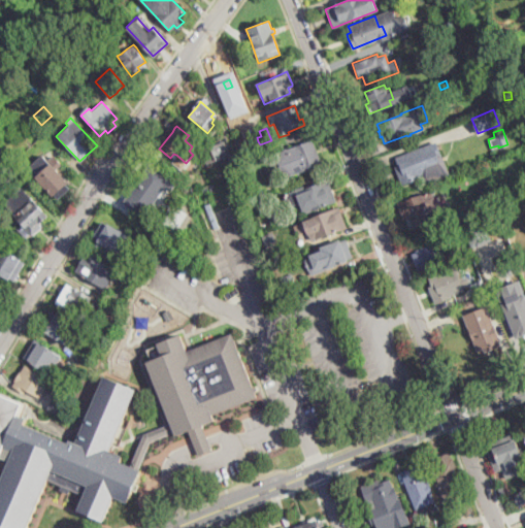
[(317,153),(321,163),(286,176),(283,177),(281,169),(290,166),(288,160),(284,162),(282,156),(275,159),(273,154),(281,152),(313,139),(317,151),(317,153)]
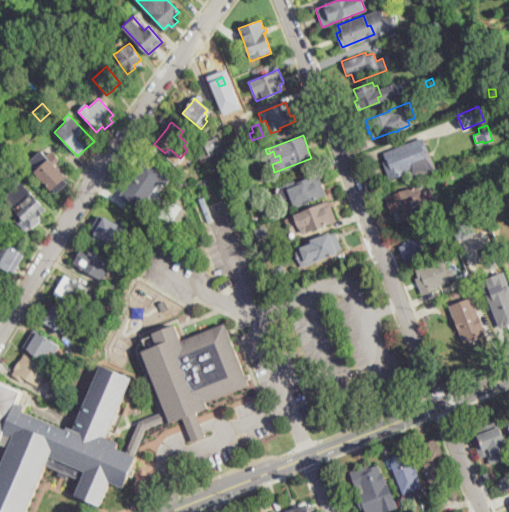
[(222,152),(199,161),(193,145),(214,137),(215,136),(216,138),(222,152)]
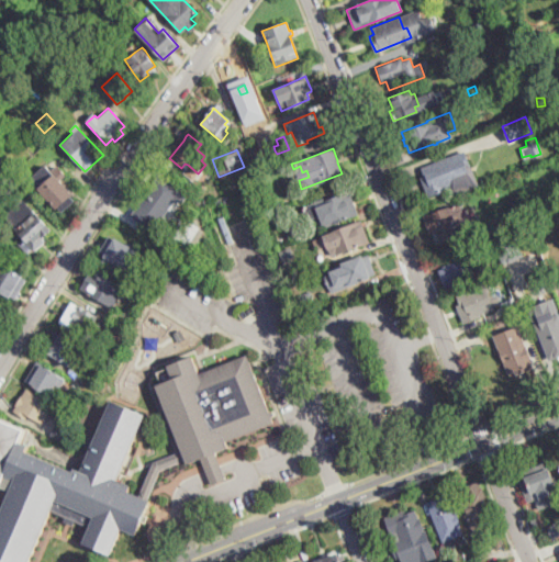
[(448,157),(453,168),(465,164),(465,167),(467,171),(468,176),(451,181),(450,182),(451,186),(449,186),(444,188),(445,191),(425,198),(421,184),(421,183),(418,177),(423,176),(421,169),(421,167),(448,157)]
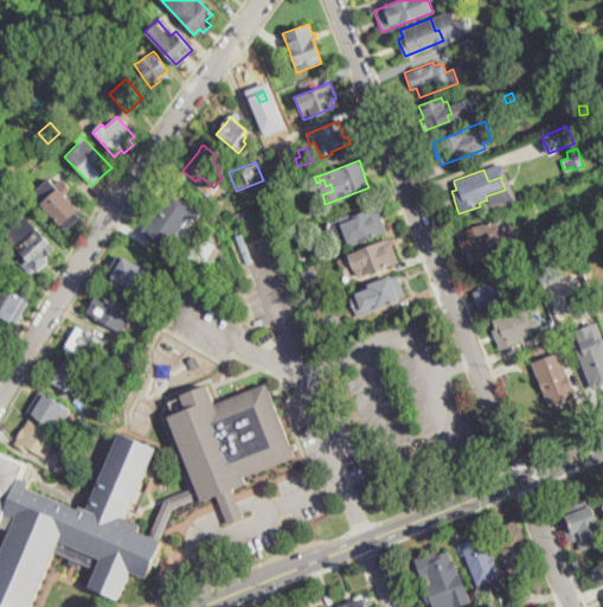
[(46,178),(53,186),(62,179),(70,190),(64,196),(77,210),(75,212),(78,217),(65,229),(62,224),(58,227),(38,205),(40,203),(31,192),(46,178)]
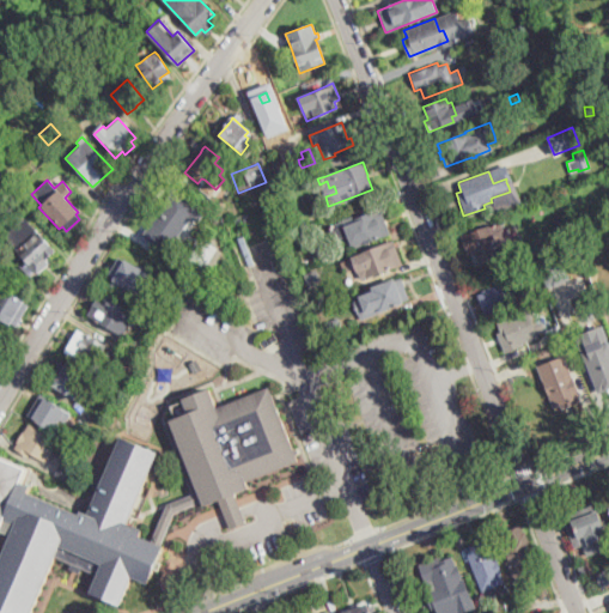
[(10,189),(5,194),(0,189),(0,187),(5,183),(10,189)]
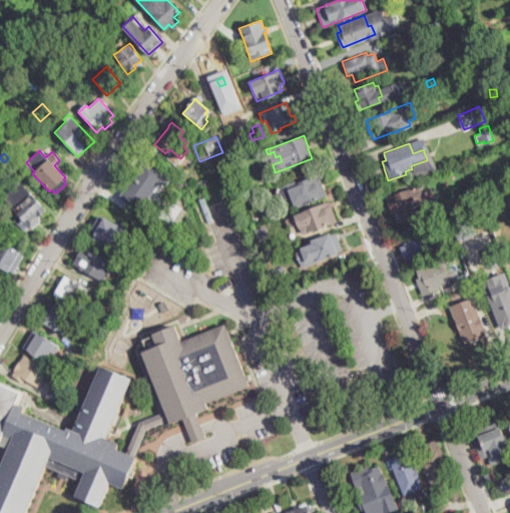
[(171,176),(163,187),(157,182),(144,200),(150,204),(143,215),(117,197),(129,180),(131,176),(145,157),(170,175),(171,176)]
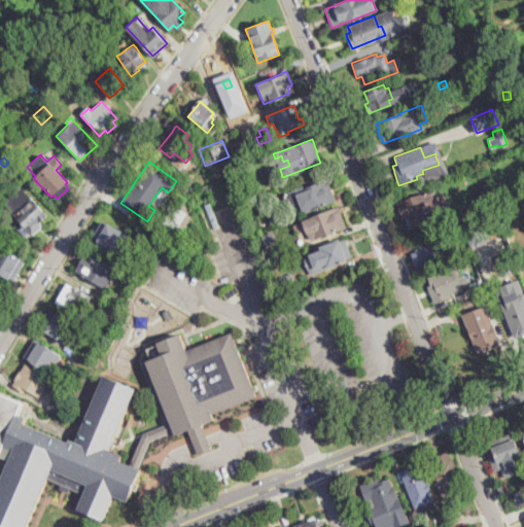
[(20,182),(18,184),(8,173),(7,172),(13,167),(24,179),(23,179),(20,182)]
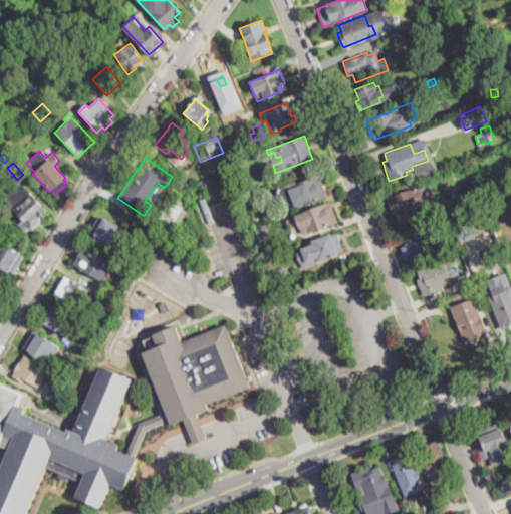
[(207,174),(203,176),(199,170),(204,168),(207,174)]
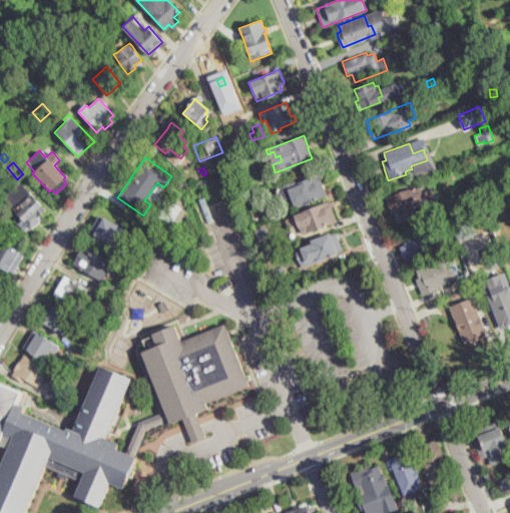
[(226,174),(220,177),(217,169),(223,167),(226,174)]
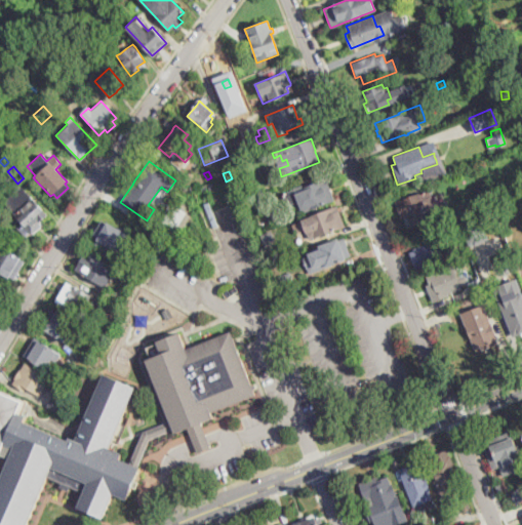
[(308,210),(295,215),(293,210),(298,208),(295,200),(293,194),(292,192),(313,184),(325,178),(326,180),(329,189),(330,191),(334,200),(308,210)]
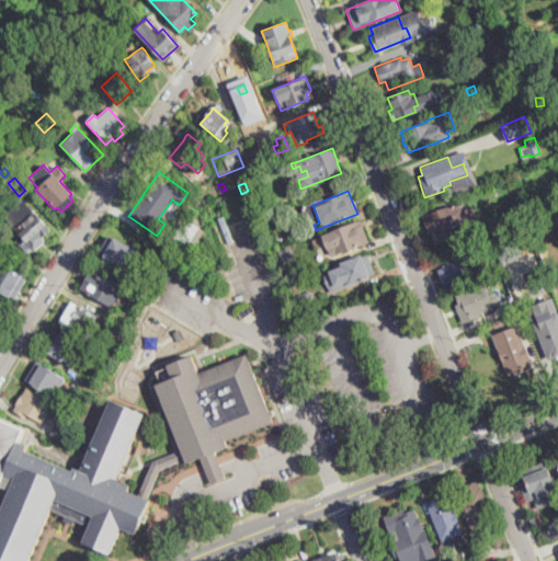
[(468,231),(439,243),(437,241),(435,237),(434,231),(430,233),(428,235),(428,232),(424,226),(421,217),(456,203),(459,212),(466,226),(468,231)]
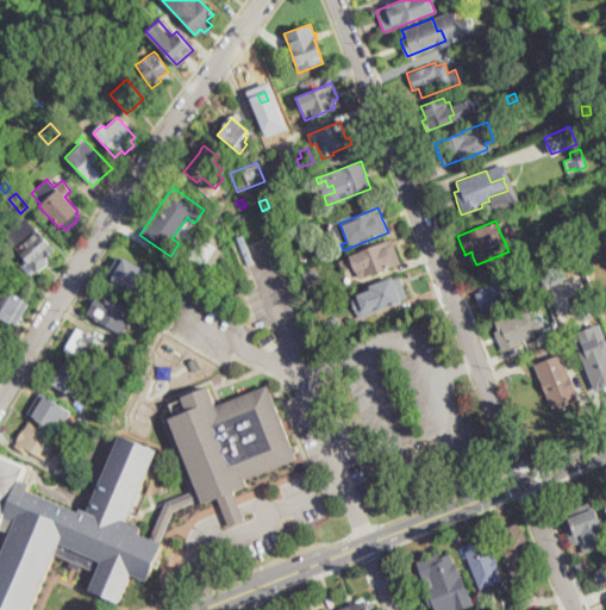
[(29,222),(52,250),(45,256),(49,260),(45,263),(43,265),(33,273),(30,275),(27,278),(17,265),(23,260),(5,238),(19,226),(22,229),(29,222)]
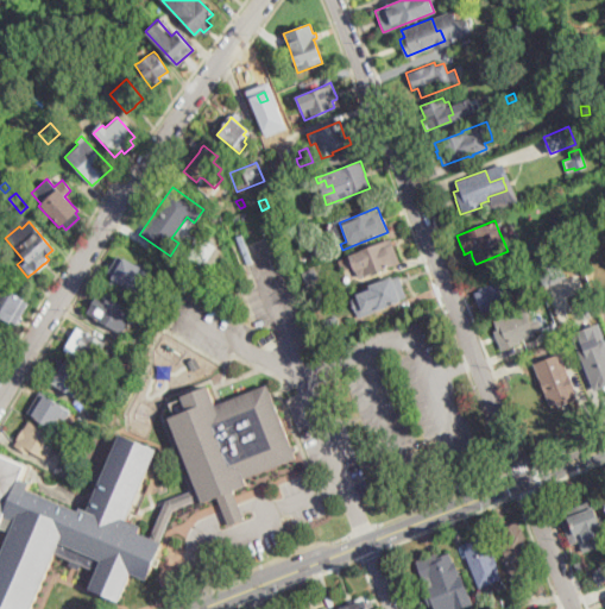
[(398,263),(364,276),(363,274),(354,255),(354,253),(360,251),(389,239),(390,242),(392,245),(398,263)]
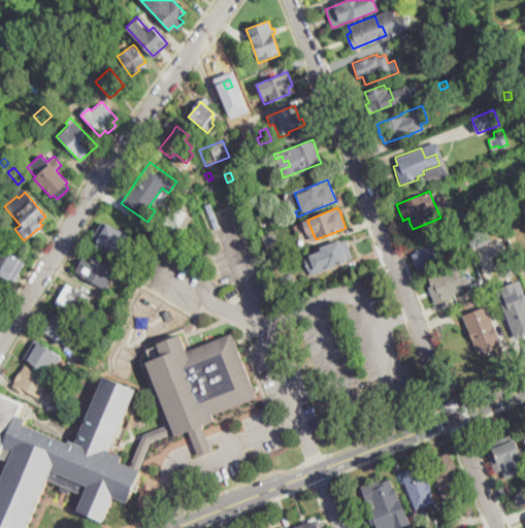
[(135,244),(127,259),(109,249),(106,254),(94,246),(97,240),(91,236),(93,234),(94,231),(100,220),(129,236),(126,240),(135,244)]
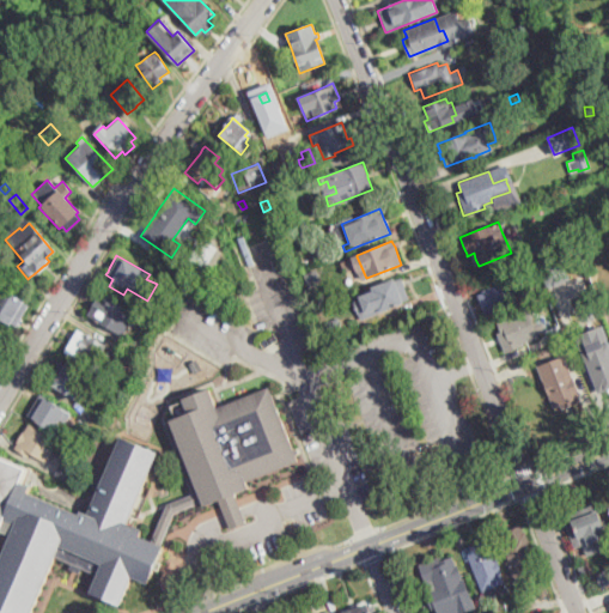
[(562,284),(559,255),(541,256),(544,285),(562,284)]
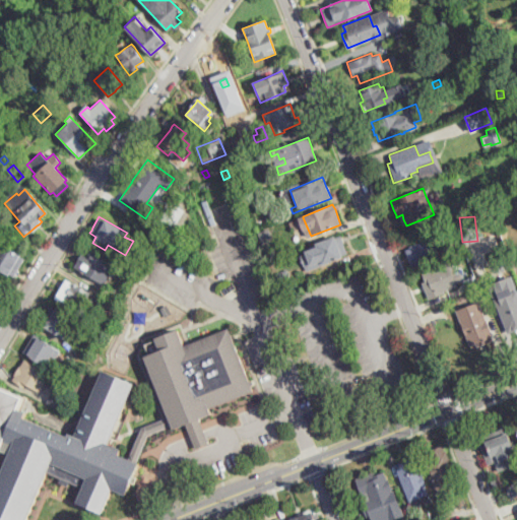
[(196,235),(189,249),(173,240),(174,236),(180,225),(183,226),(196,235)]
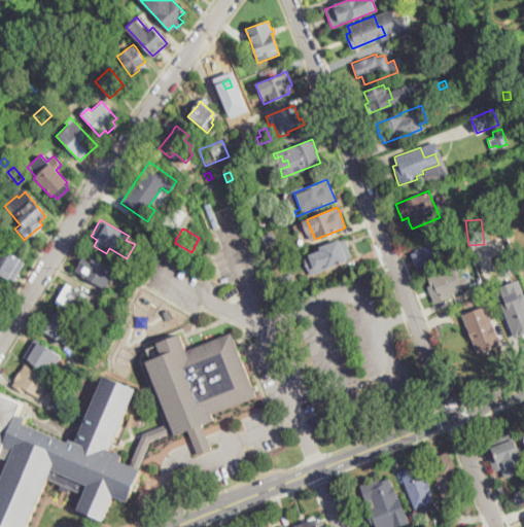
[(274,240),(263,244),(259,235),(271,232),(274,240)]
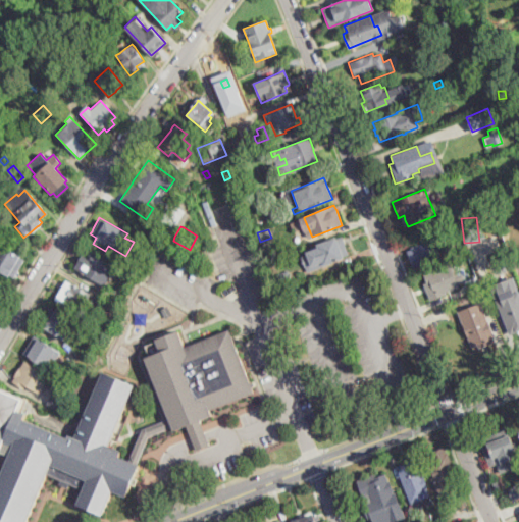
[(336,262),(306,274),(300,257),(311,253),(309,247),(318,244),(341,236),(343,240),(344,243),(348,255),(343,257),(344,258),(344,260),(338,262),(336,262)]
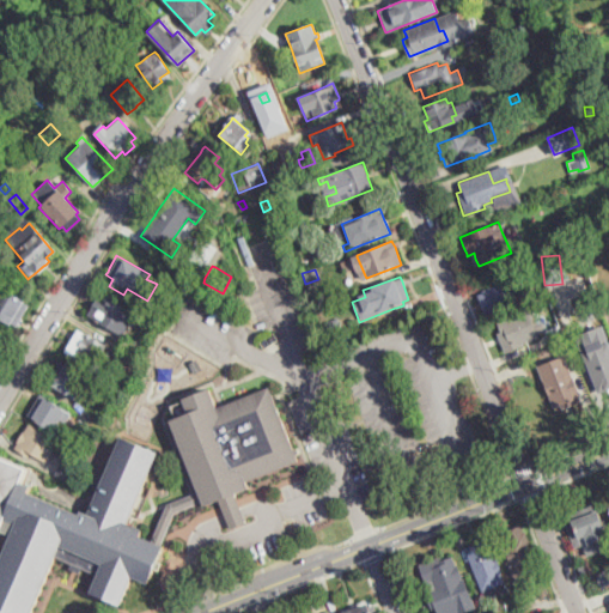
[(517,305),(491,316),(489,313),(483,315),(480,307),(479,304),(476,296),(481,293),(481,292),(480,291),(507,280),(509,285),(513,296),(517,305)]
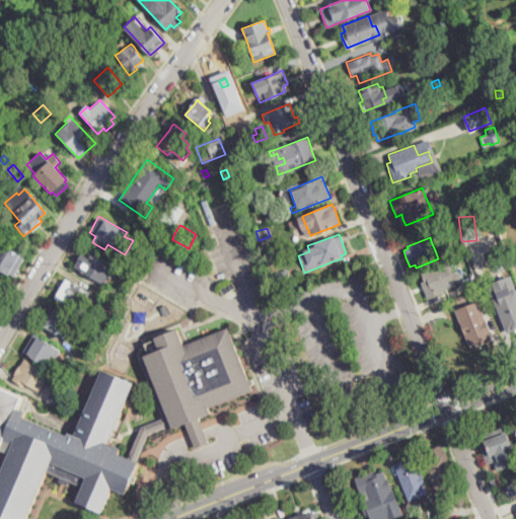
[(23,258),(15,272),(14,274),(12,277),(0,269),(0,243),(7,248),(23,258)]
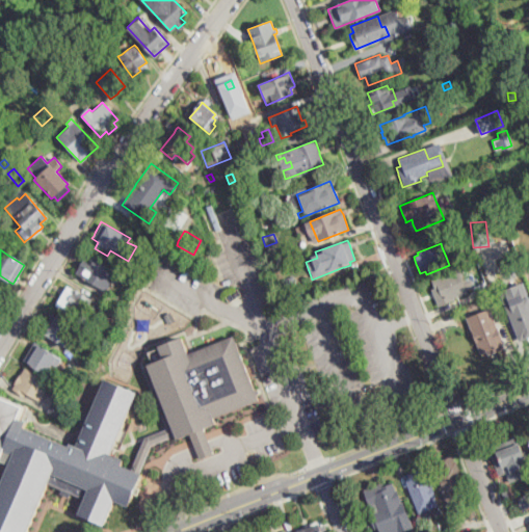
[(116,271),(104,292),(74,273),(79,265),(80,263),(86,253),(116,271)]
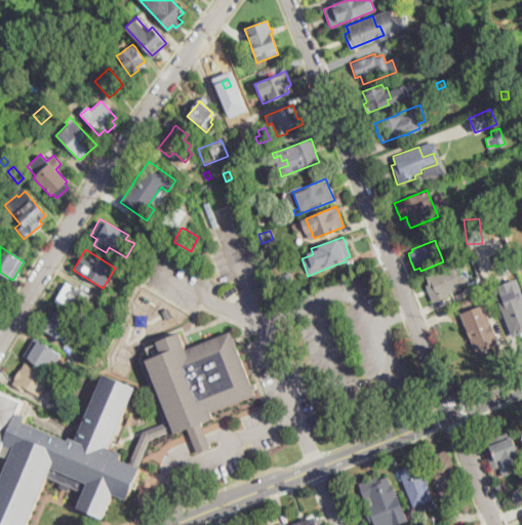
[(454,265),(458,276),(462,275),(465,283),(458,285),(460,289),(430,300),(427,294),(425,289),(424,285),(429,283),(426,277),(426,276),(452,266),(454,265)]
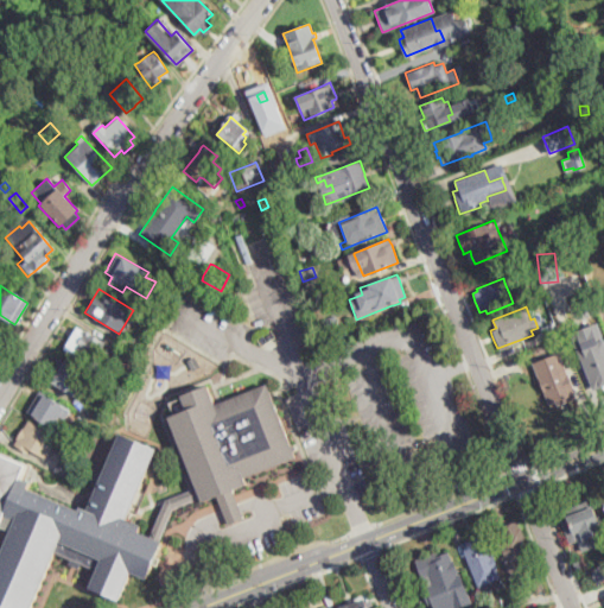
[(145,323),(140,320),(147,308),(152,311),(145,323)]
